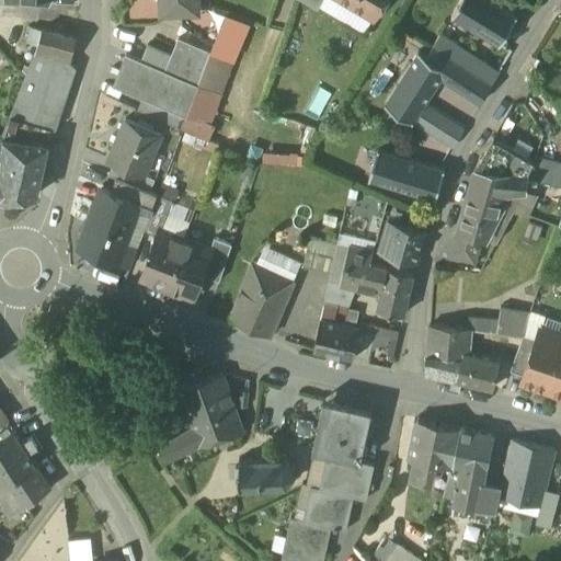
[(161,0),(162,11),(183,11),(182,7),(196,6),(195,0),(161,0)]
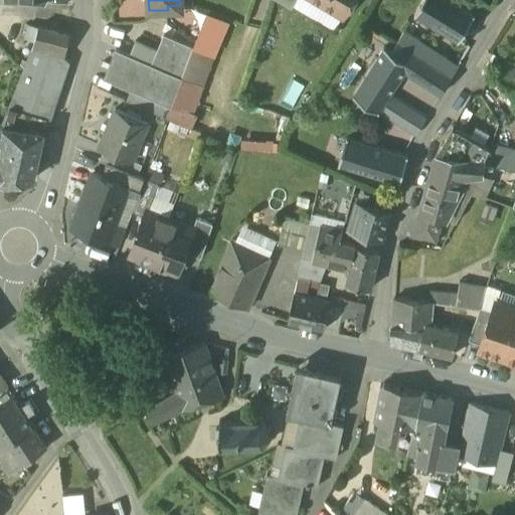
[(351,0),(323,0),(322,3),(343,15),(351,0)]
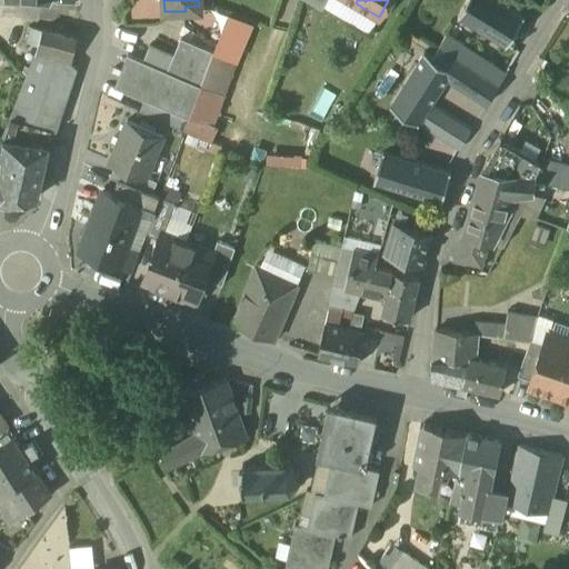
[(499,0),(467,0),(458,16),(507,45),(525,16),(499,0)]
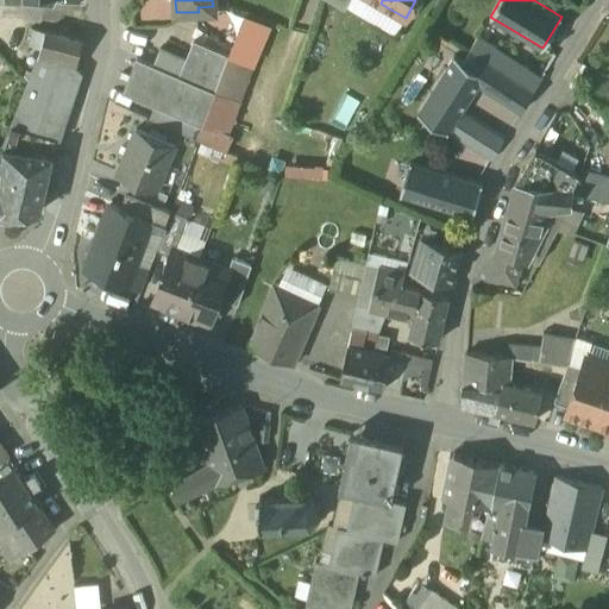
[(54,64),(58,66),(67,26),(48,22),(37,60),(54,64)]
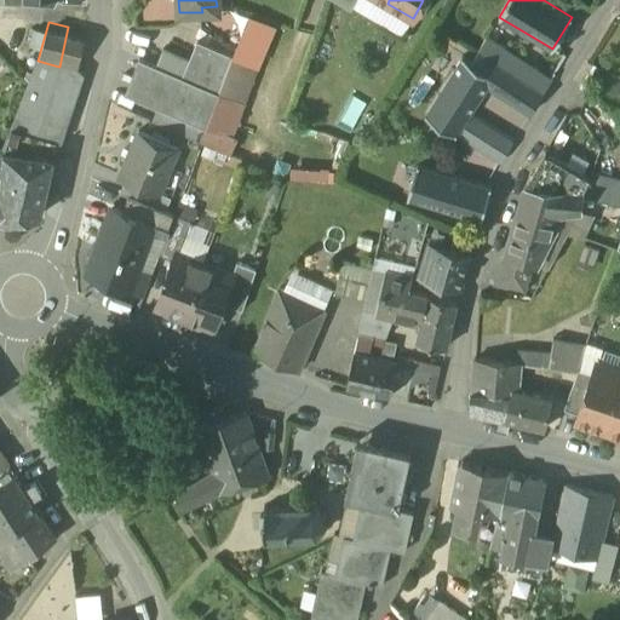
[(87,32),(68,27),(59,67),(81,73),(78,69),(87,32)]
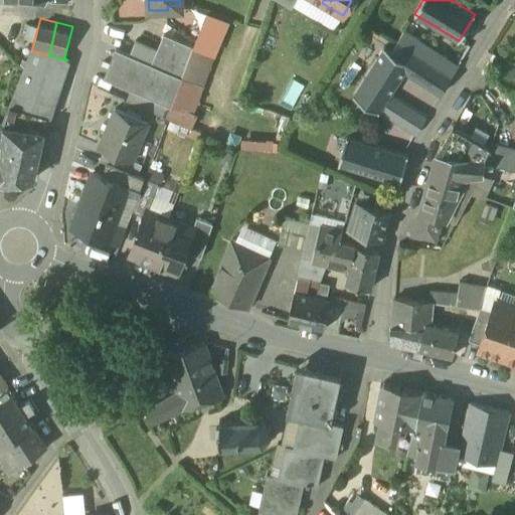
[(420,40),(404,30),(397,40),(413,51),(420,40)]
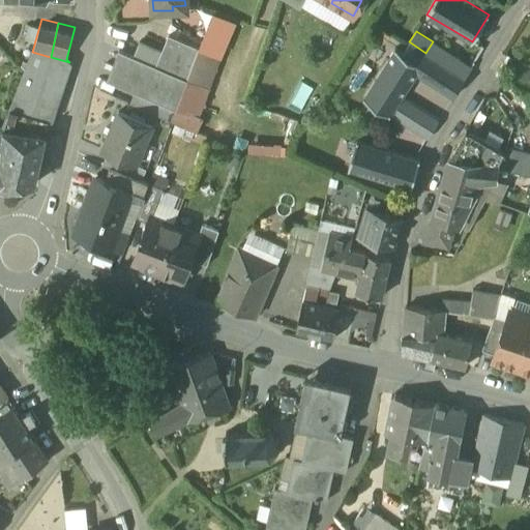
[(134,92),(176,110),(186,82),(198,48),(169,35),(168,37),(162,51),(139,41),(138,43),(139,43),(134,57),(119,51),(118,53),(121,54),(113,71),(119,75),(116,82),(113,81),(112,84),(134,92)]
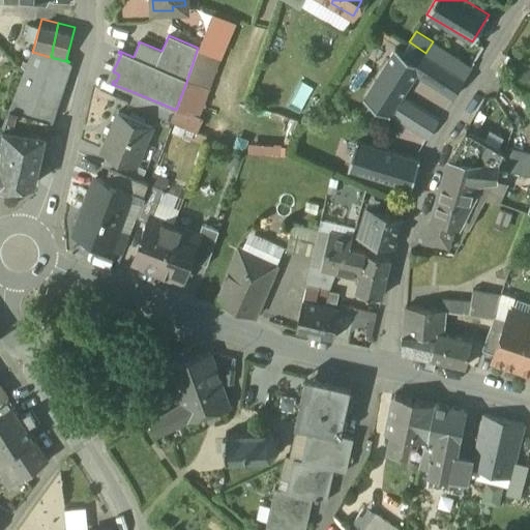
[(416,74),(427,80),(439,61),(425,53),(409,41),(403,52),(422,64),(416,74)]
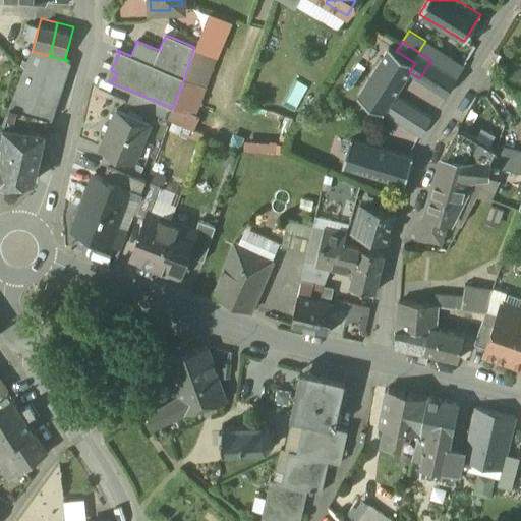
[(464,65),(425,41),(418,52),(431,60),(457,76),(464,65)]
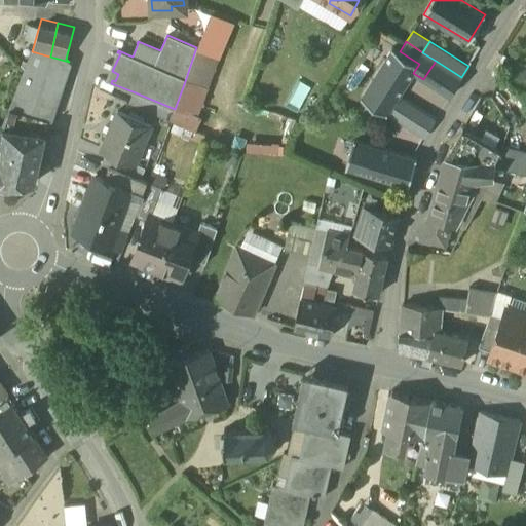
[(387,114),(400,95),(413,73),(419,64),(400,51),(392,47),(361,97),(387,114)]
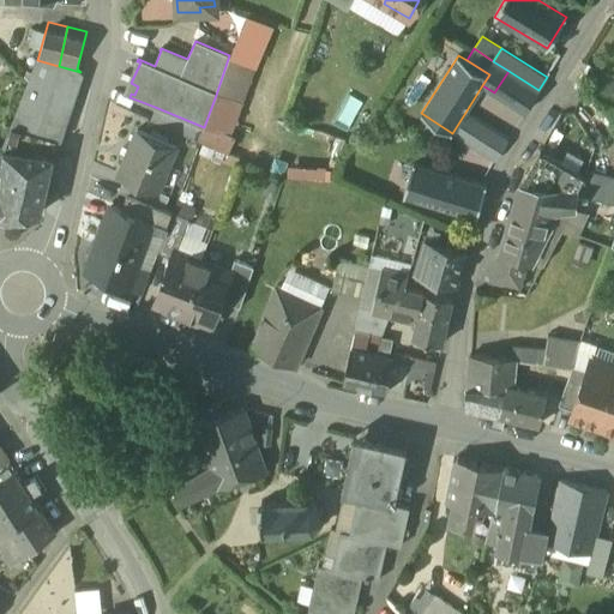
[(37,60),(32,76),(48,80),(54,65),(37,60)]
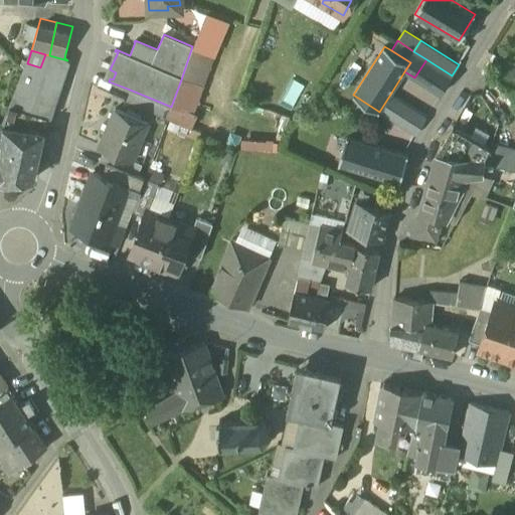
[(49,55),(45,54),(40,67),(26,110),(48,118),(50,119),(69,62),(67,60),(49,55)]
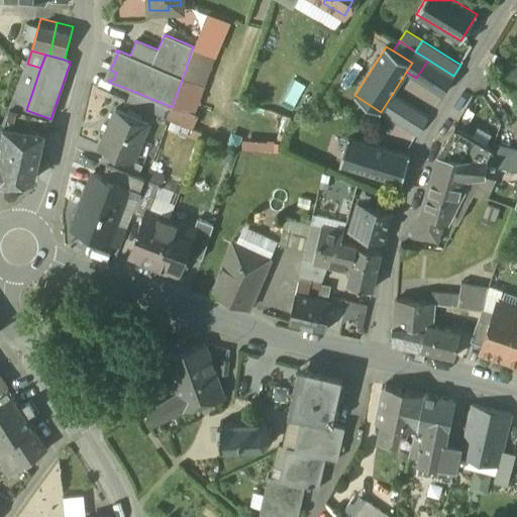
[(453,76),(428,60),(416,78),(442,95),(453,76)]
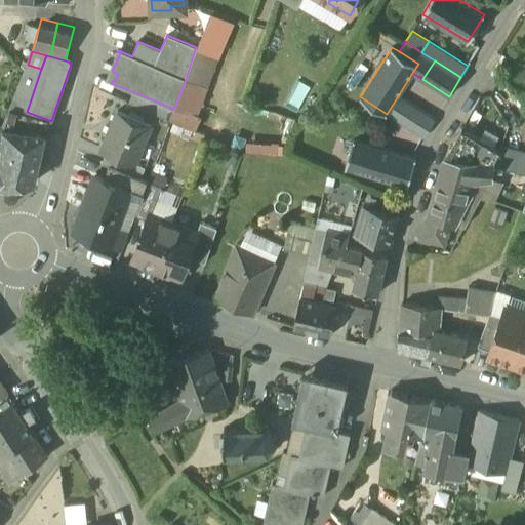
[(27,112),(41,69),(28,65),(26,71),(9,114),(24,120),(27,112)]
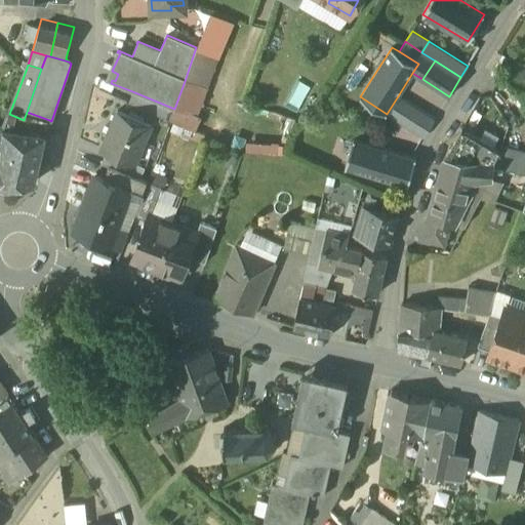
[(202,87),(185,81),(174,109),(193,115),(202,87)]
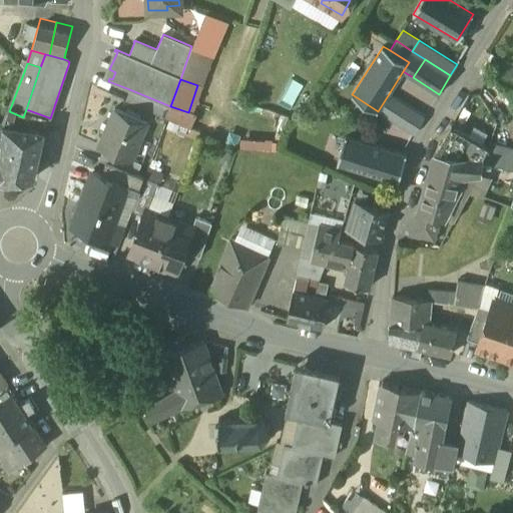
[(290,104),(301,83),(294,79),(282,100),(290,104)]
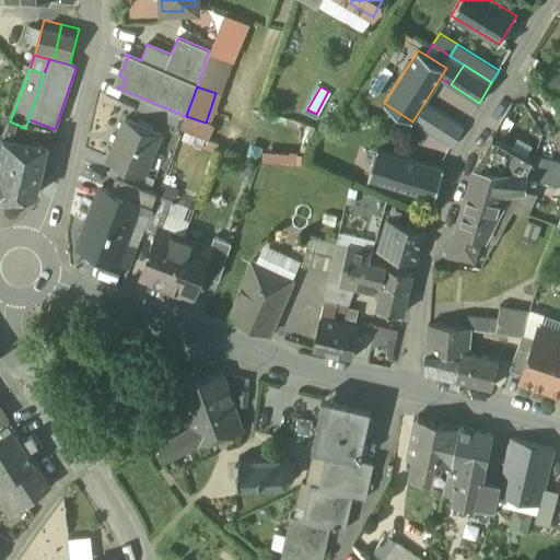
[(137,109),(182,128),(186,116),(141,97),(137,109)]
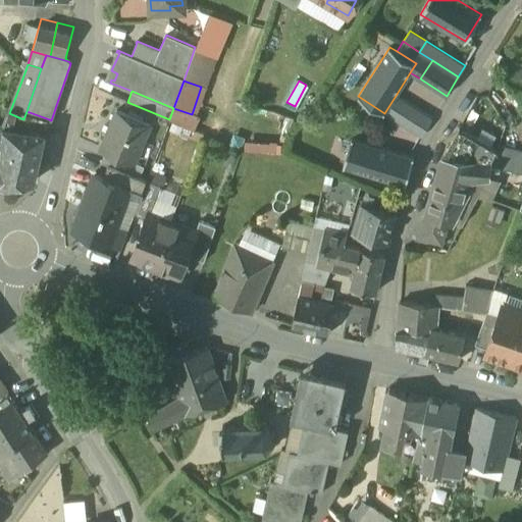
[(385,113),(398,121),(409,102),(397,94),(385,113)]
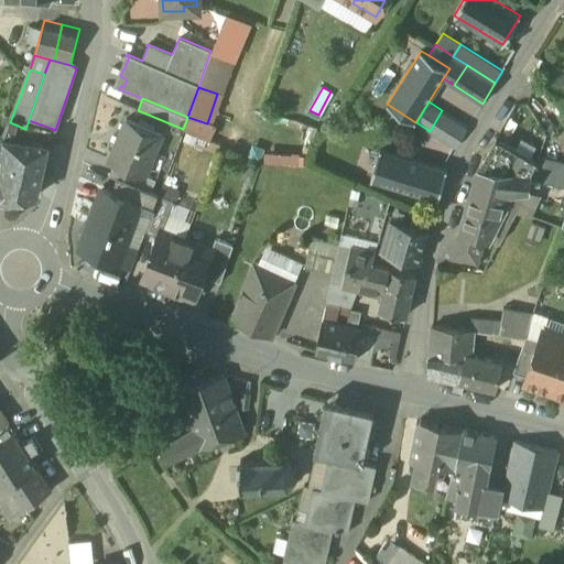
[(430,131),(455,148),(467,127),(442,110),(430,131)]
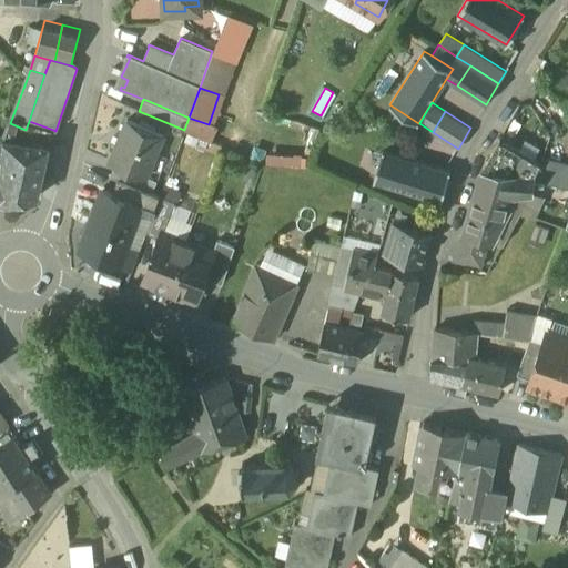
[(145,176),(146,176),(163,135),(128,120),(110,161),(115,163),(145,176)]
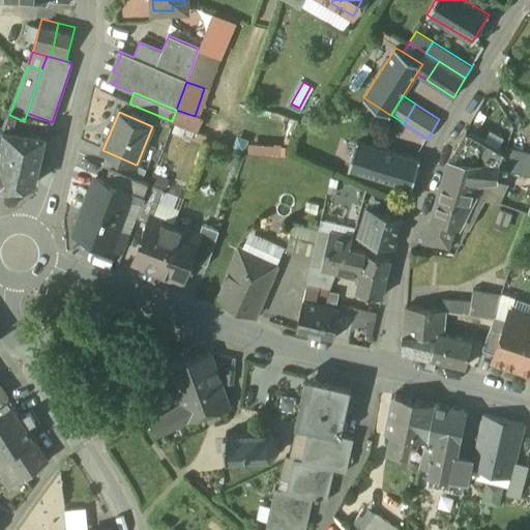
[(9,115),(4,129),(45,136),(45,134),(45,133),(50,121),(27,113),(24,121),(9,115)]
